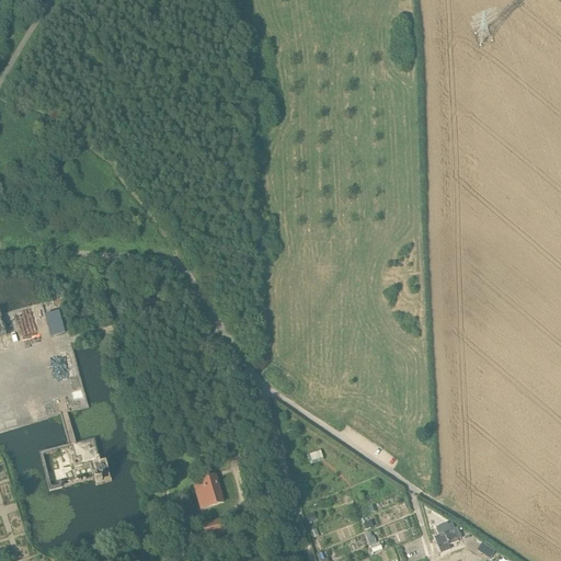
[(101,469),(95,438),(76,444),(72,445),(69,445),(42,455),(49,484),(52,490),(94,479),(95,485),(111,481),(106,467),(101,469)]
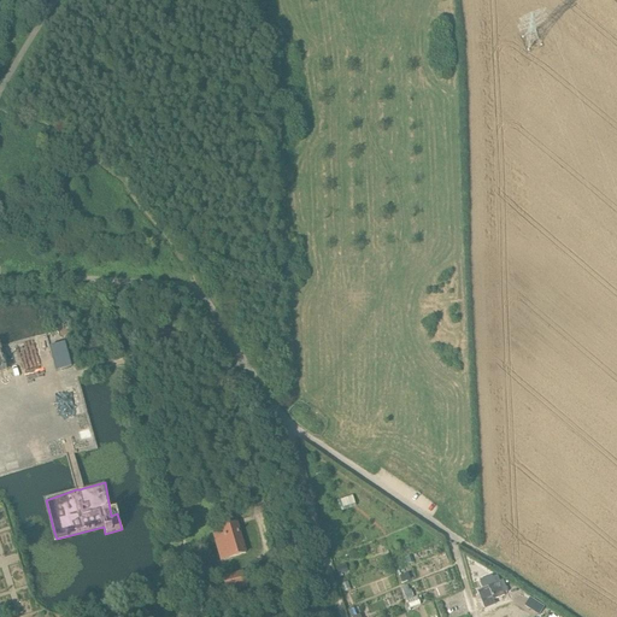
[(344,510),(358,507),(356,497),(341,499),(344,510)]
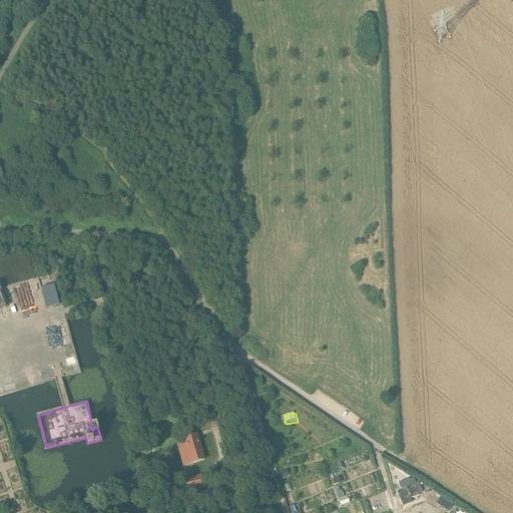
[(184,440),(191,463),(204,460),(197,436),(195,437),(193,431),(187,433),(188,439),(184,440)]
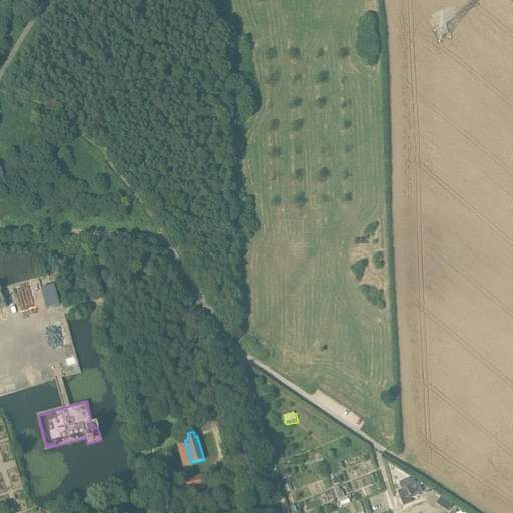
[(184,494),(205,489),(202,475),(181,480),(184,494)]
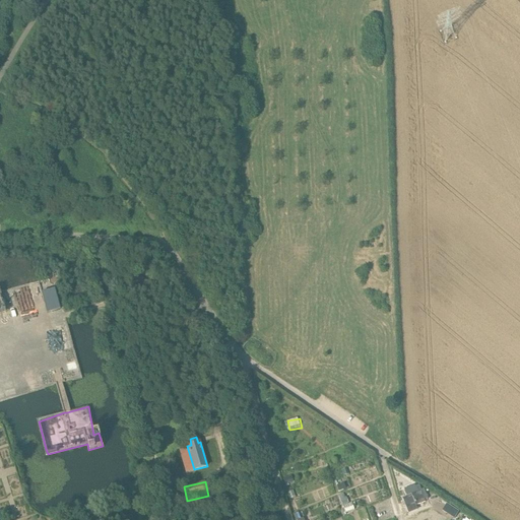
[(411,494),(416,506),(426,502),(425,497),(427,496),(426,493),(424,495),(421,490),(411,494)]
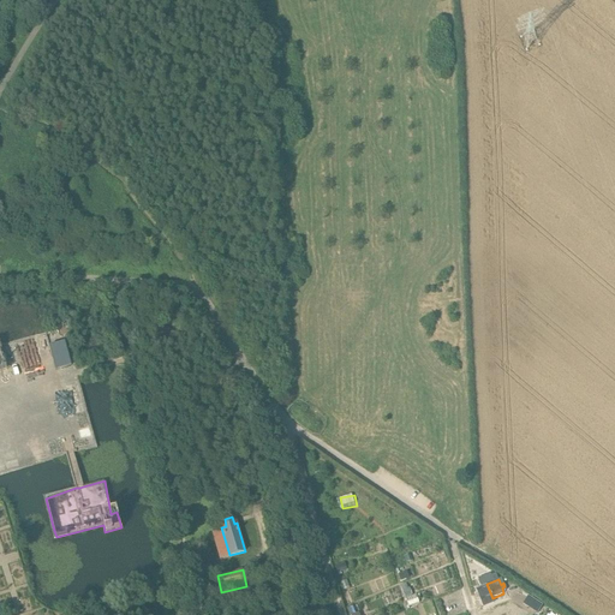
[(410,587),(402,590),(406,597),(412,595),(410,587)]
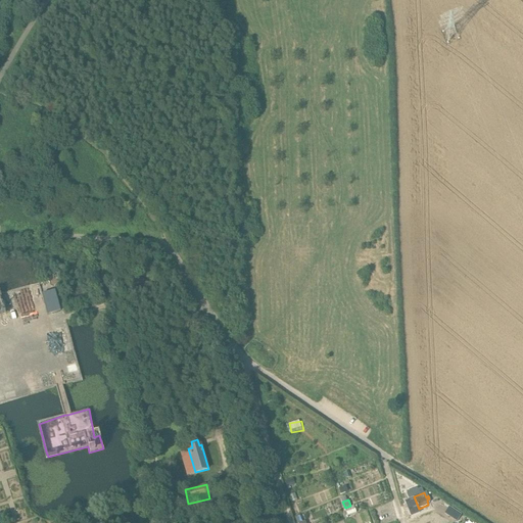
[(354,506),(345,509),(348,514),(357,511),(354,506)]
